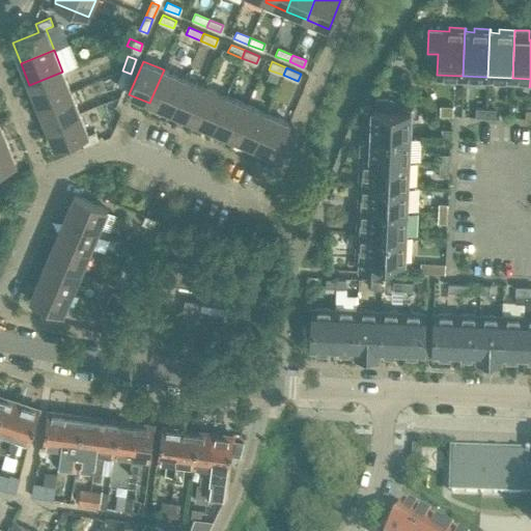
[(164,70),(149,103),(170,112),(185,78),(164,70)]
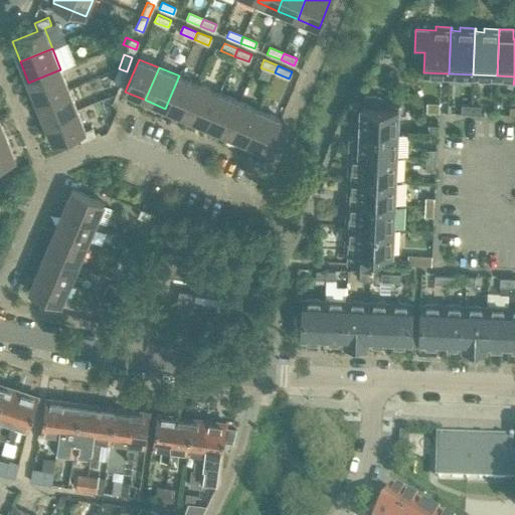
[(121,86),(127,71),(119,68),(114,82),(121,86)]
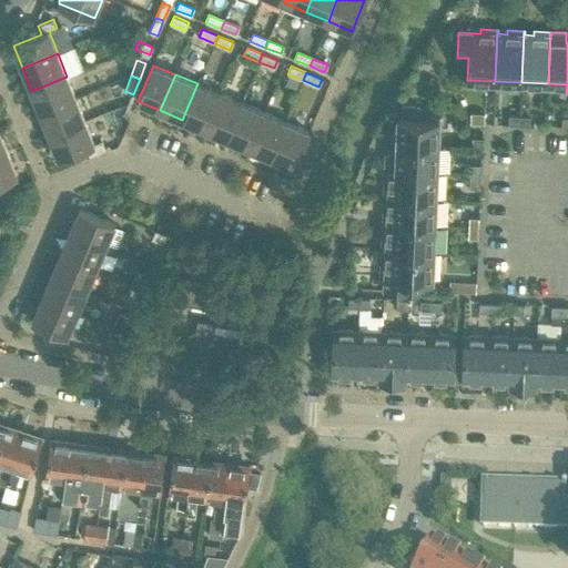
[(298,90),(303,80),(290,75),(286,85),(298,90)]
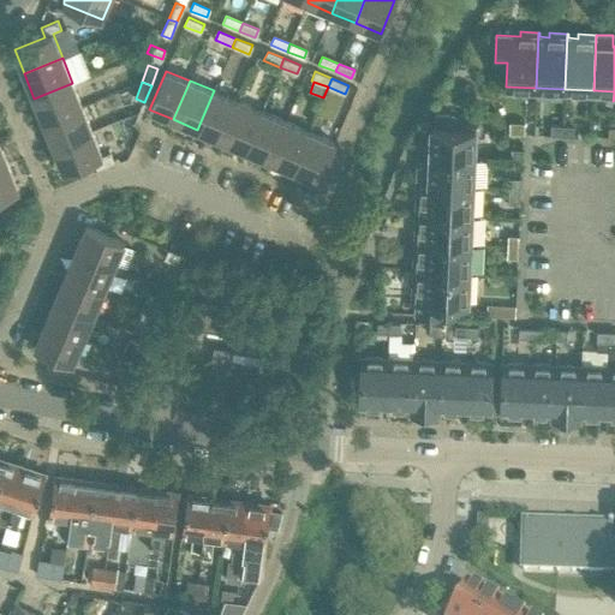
[(43,123),(82,107),(72,83),(34,99),(43,123)]
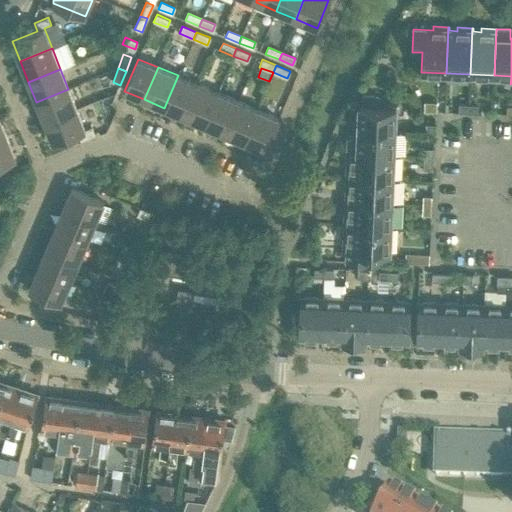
[(184,116),(198,84),(178,75),(164,108),(184,116)]
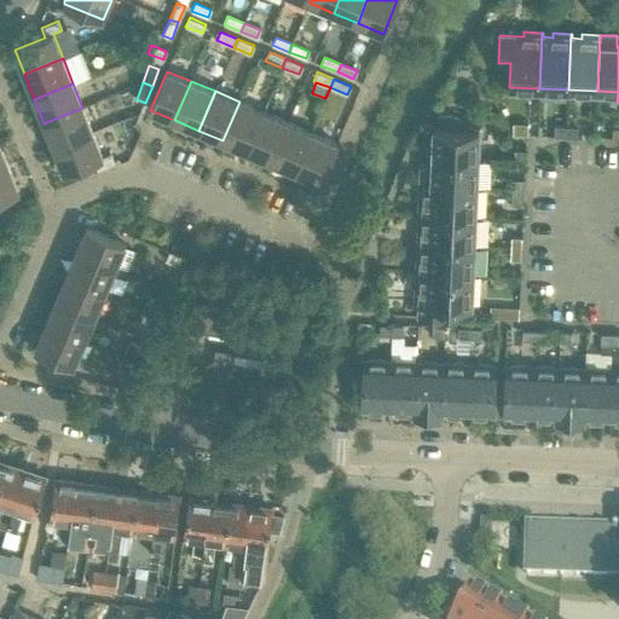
[(239,102),(223,140),(247,151),(264,111),(239,102)]
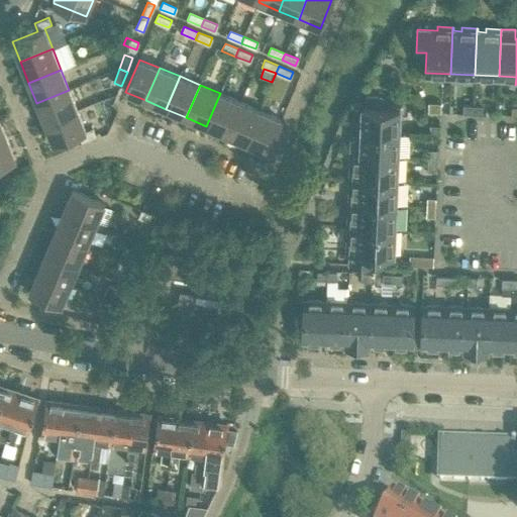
[(45,123),(77,110),(69,90),(36,103),(45,123)]
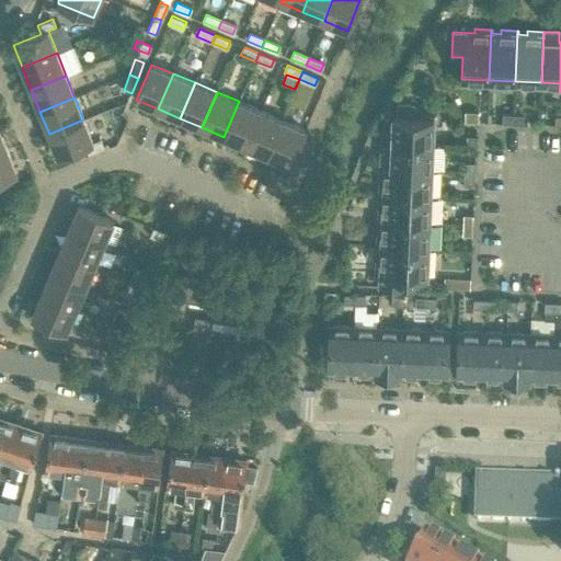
[(245,146),(261,111),(239,101),(224,137),(245,146)]
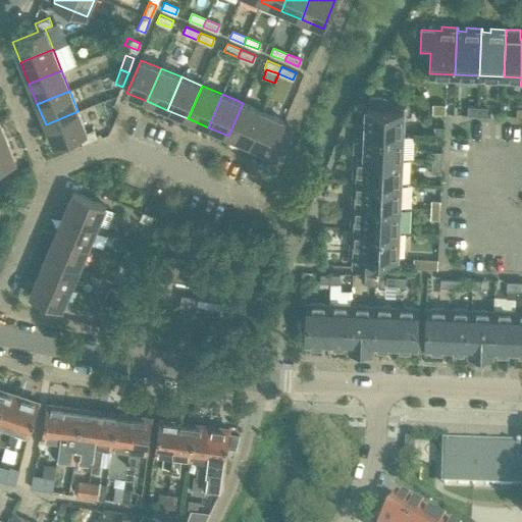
[(365,134),(403,136),(404,110),(402,110),(384,99),(371,98),(371,108),(366,108),(365,134)]
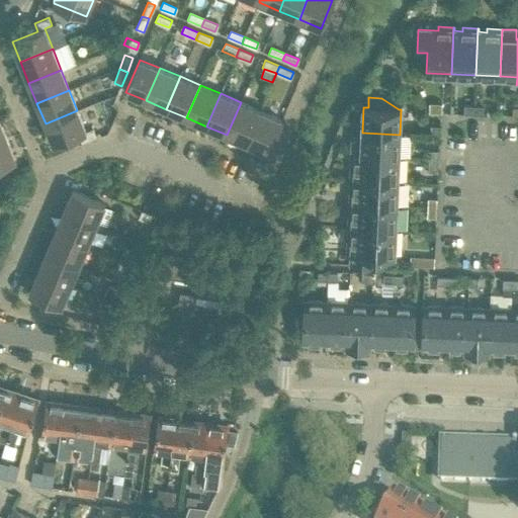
[(241,102),(227,135),(247,144),(260,110),(241,102)]
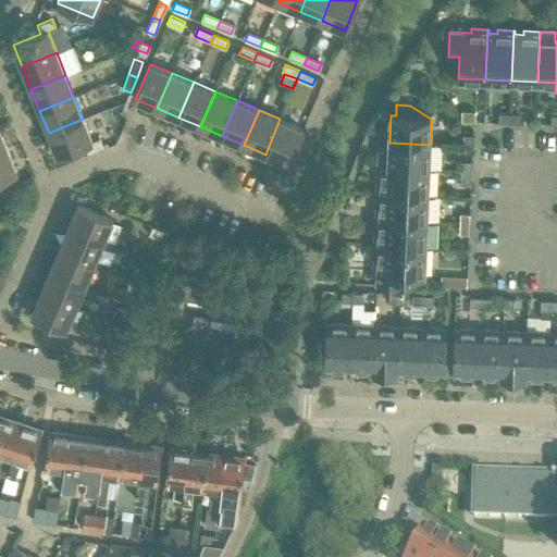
[(461,121),(474,121),(475,111),(462,110),(461,121)]
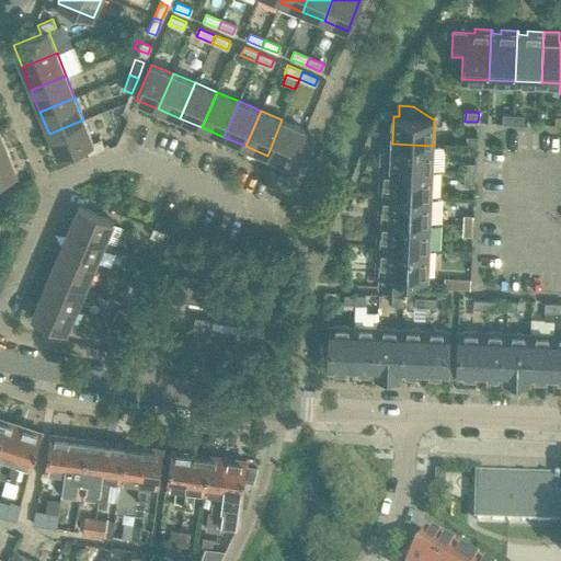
[(514,124),(514,114),(503,114),(503,123),(514,124)]
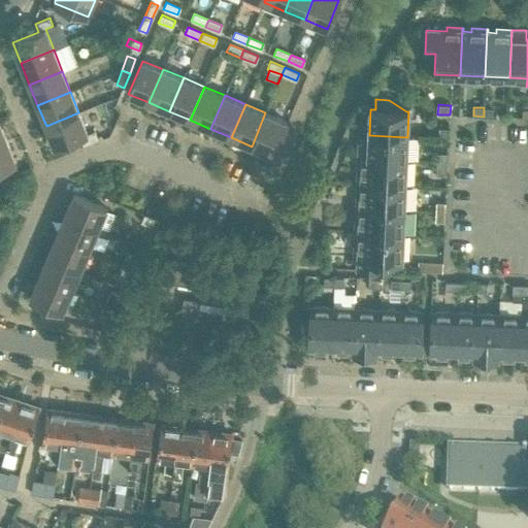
[(484,107),(484,117),(493,117),(493,107),(484,107)]
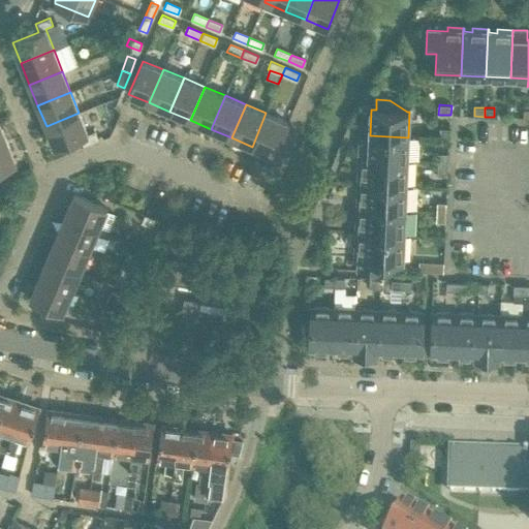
[(79,113),(47,126),(55,148),(82,136),(85,145),(98,138),(95,131),(88,134),(79,113)]
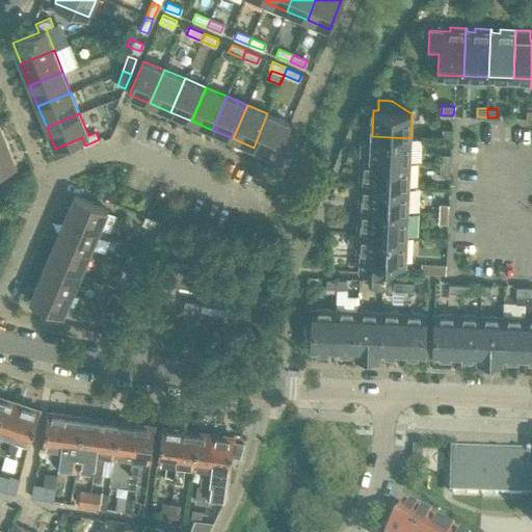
[(267,113),(254,148),(275,157),(290,123),(267,113)]
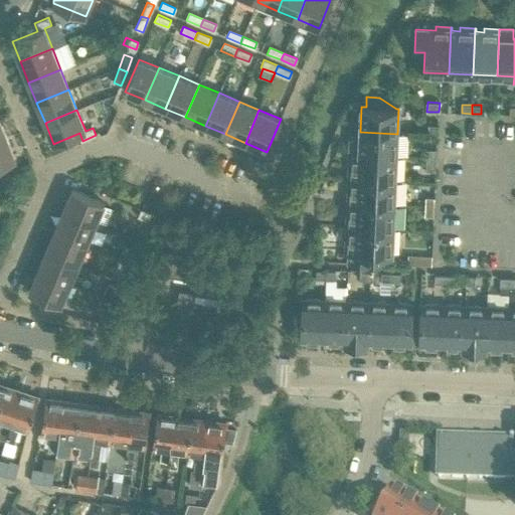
[(428,124),(428,134),(437,135),(437,125),(428,124)]
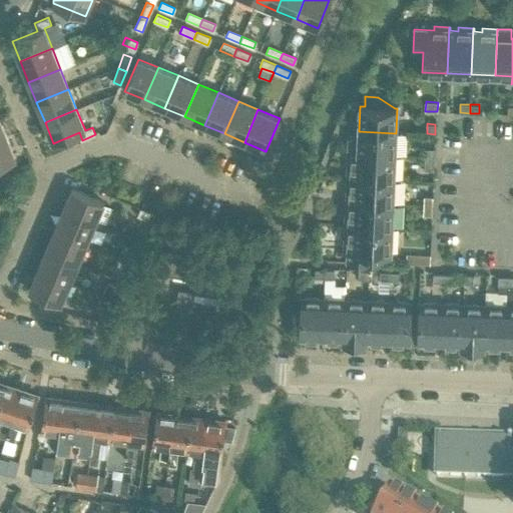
[(395,157),(396,133),(359,131),(359,140),(349,140),(349,155),(395,157)]
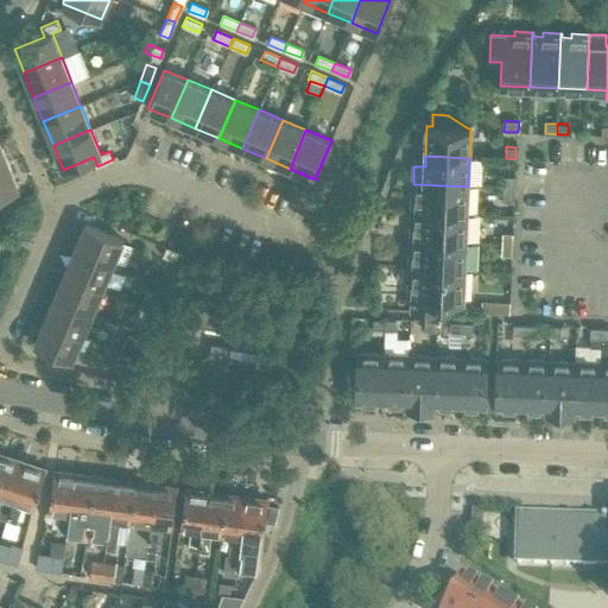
[(10,163),(0,166),(0,195),(19,188),(10,163)]
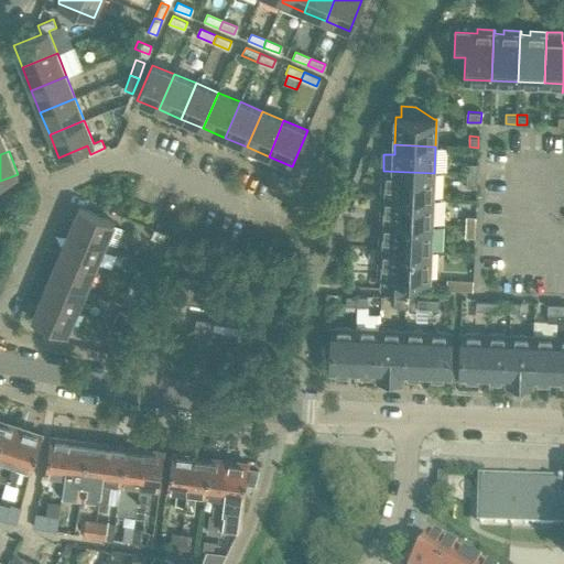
[(467,174),(477,174),(478,163),(468,163),(468,173),(467,173),(467,174)]
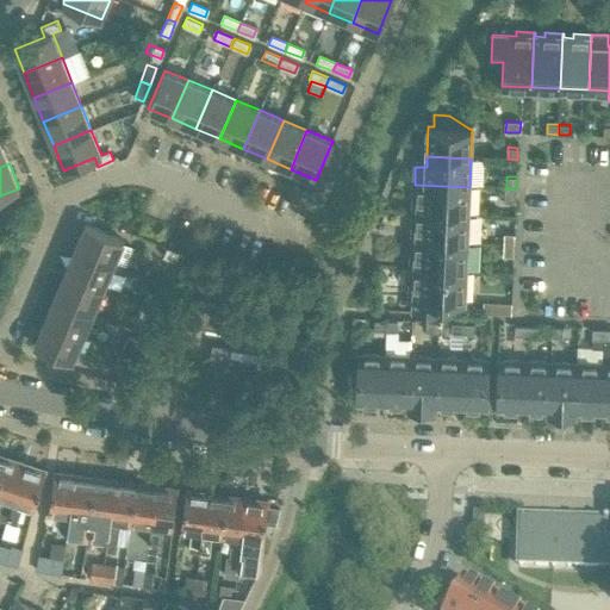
[(468,215),(470,187),(415,185),(414,201),(418,201),(417,212),(414,212),(414,213),(468,215)]
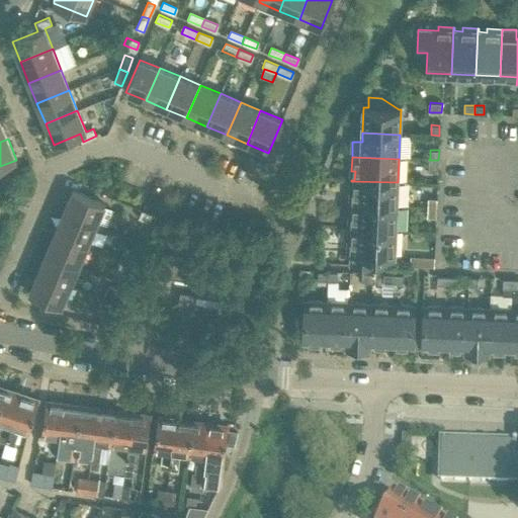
[(438,172),(438,160),(429,160),(428,171),(438,172)]
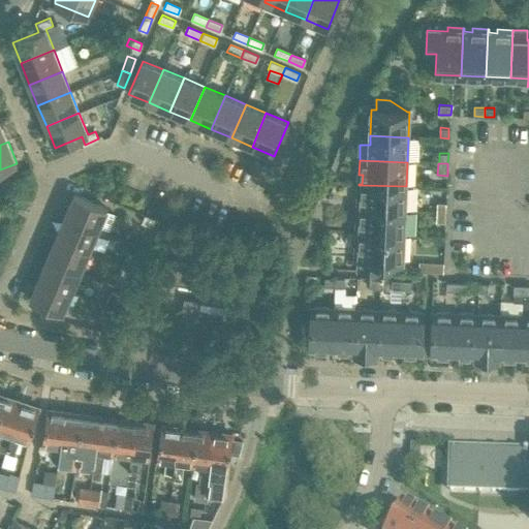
[(405,211),(406,186),(359,185),(358,199),(362,199),(361,209),(358,209),(358,210),(405,211)]
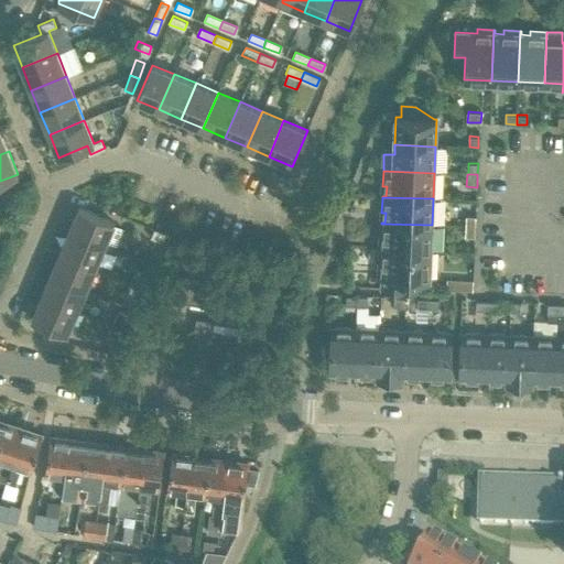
[(69,229),(105,245),(115,223),(78,207),(69,229)]
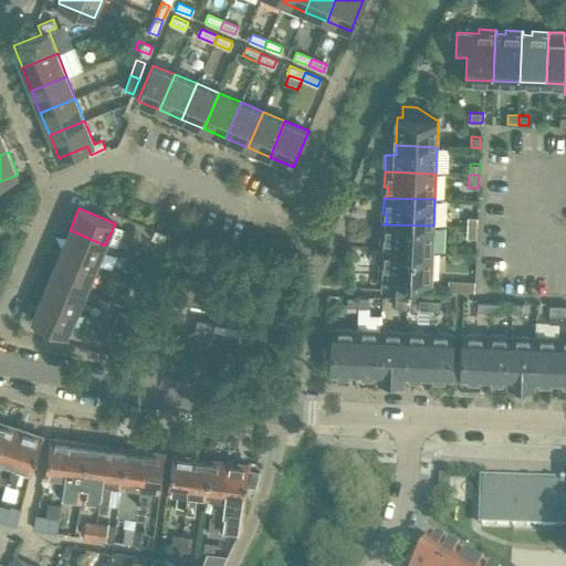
[(468,228),(477,228),(478,217),(468,216),(468,228)]
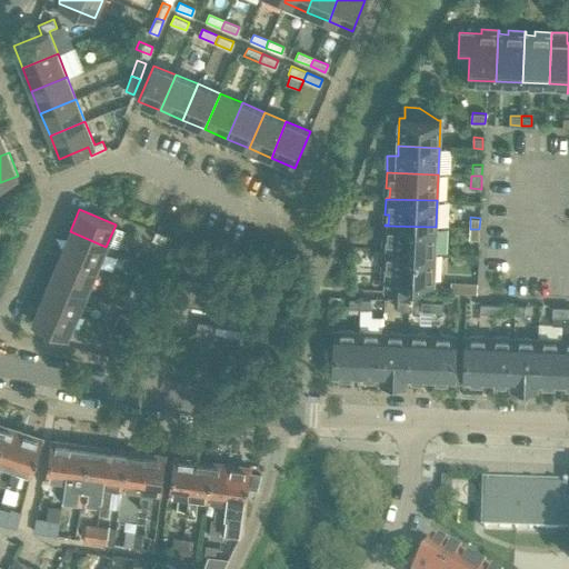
[(435,253),(436,227),(385,226),(383,241),(388,241),(387,251),(383,251),(383,252),(435,253)]
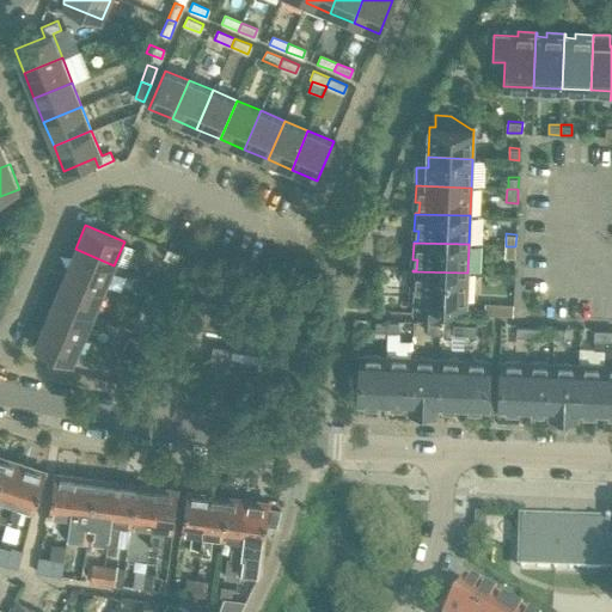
[(515,257),(515,246),(506,246),(505,256),(515,257)]
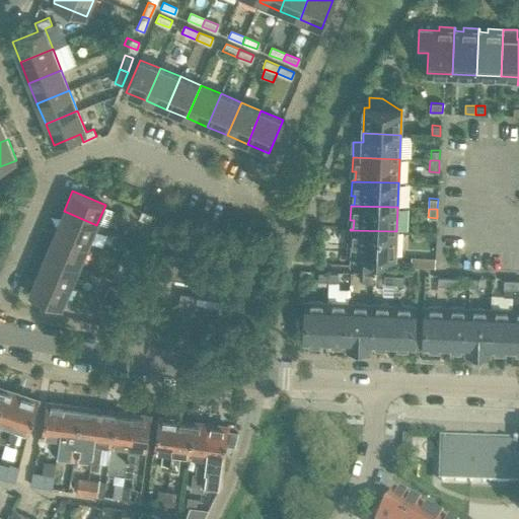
[(88,245),(96,225),(64,211),(55,231),(88,245)]
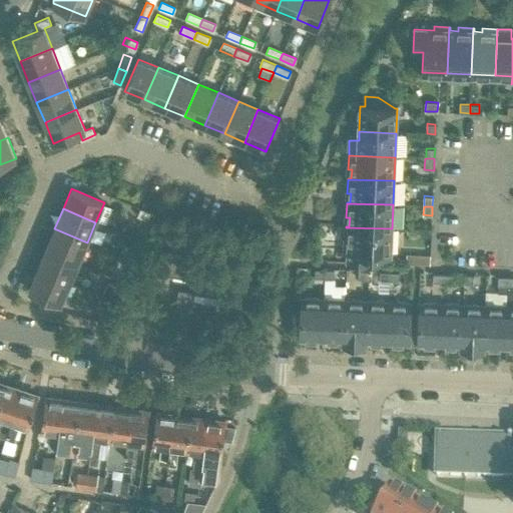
[(151,221),(153,216),(154,214),(140,208),(137,216),(151,221)]
